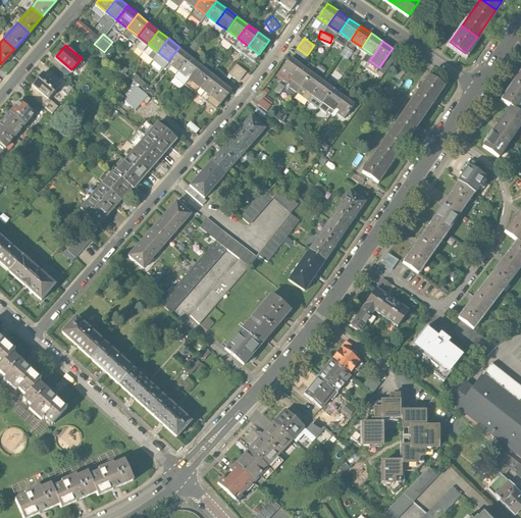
[(168,60),(178,68),(190,55),(179,47),(168,60)]
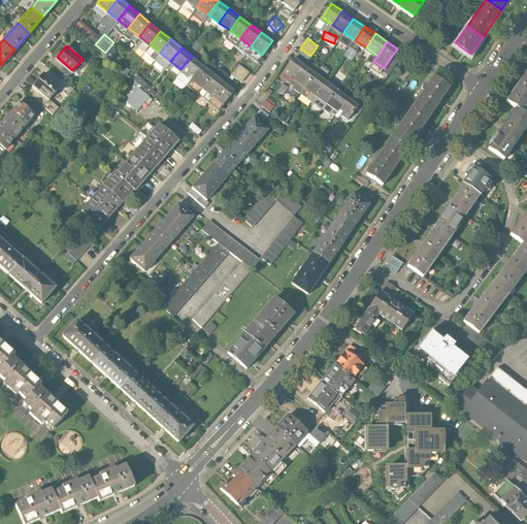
[(403,53),(397,48),(384,68),(390,72),(403,53)]
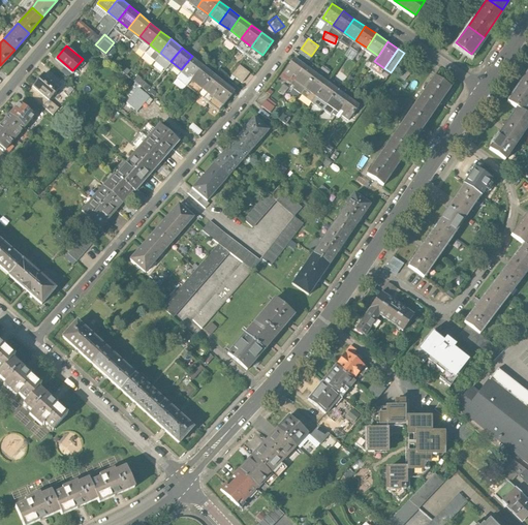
[(181,69),(191,78),(203,64),(192,56),(181,69)]
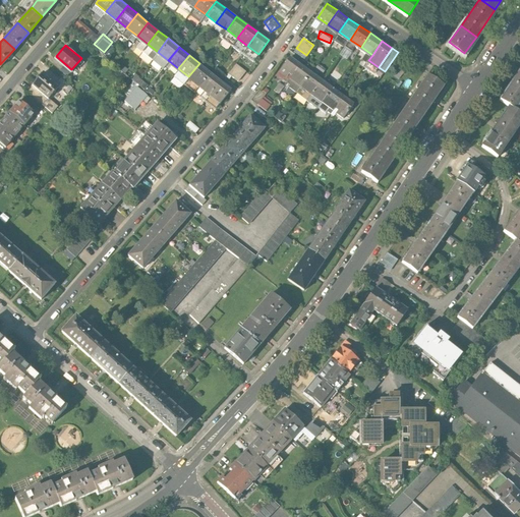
[(289,71),(293,73),(300,63),(290,55),(280,69),(287,74),(289,71)]
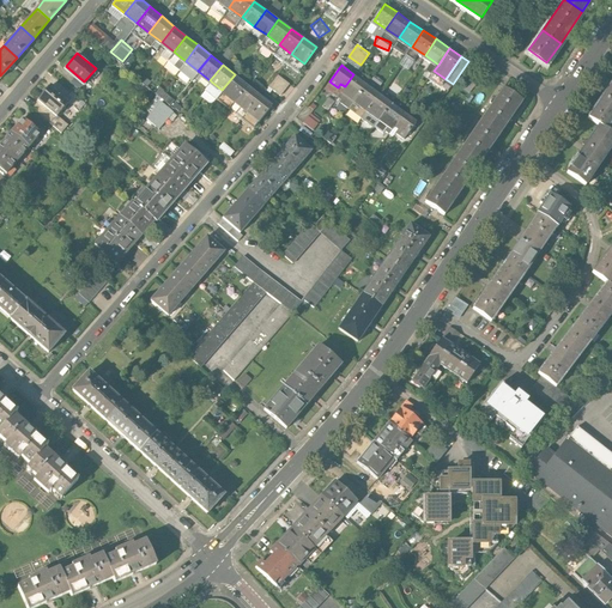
[(278,72),(270,84),(282,93),(290,81),(278,72)]
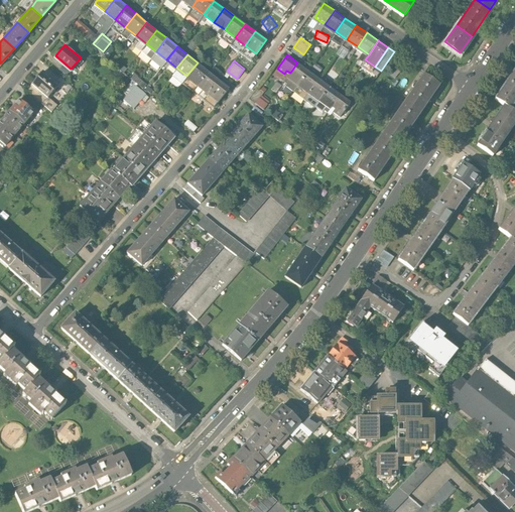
[(186,76),(197,84),(208,71),(198,62),(186,76)]
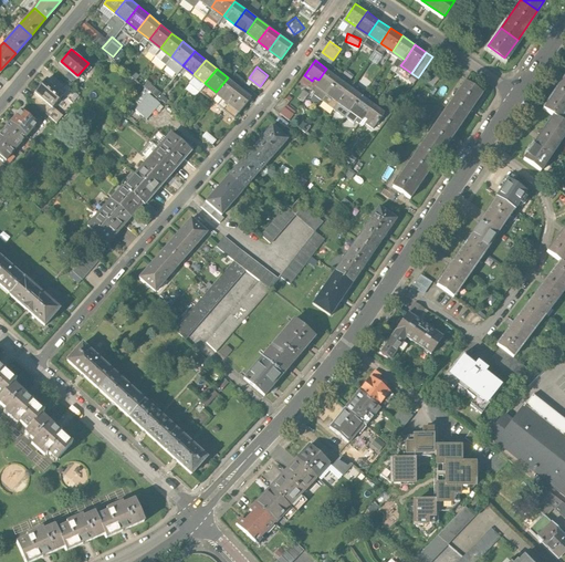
[(338,77),(326,69),(318,80),(315,84),(326,93),(338,77)]
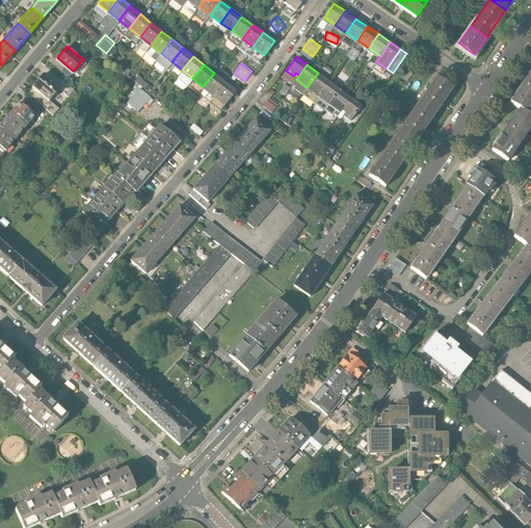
[(44,72),(33,85),(34,86),(49,98),(59,85),(44,72)]
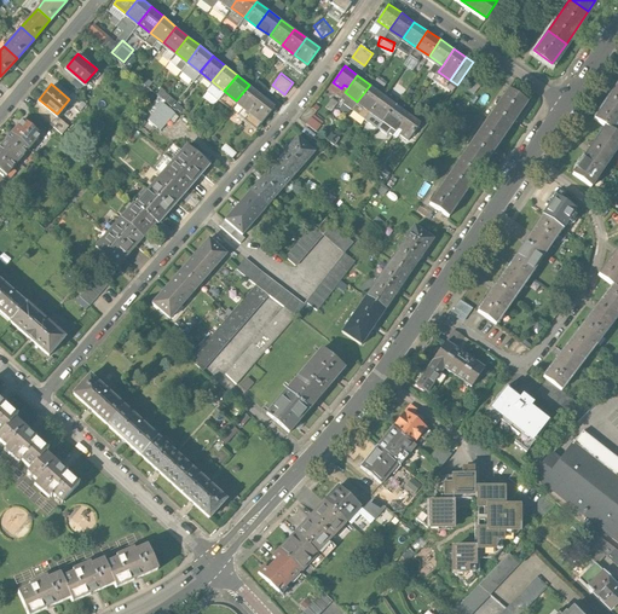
[(617,84),(595,116),(607,123),(614,128),(617,122),(617,84)]
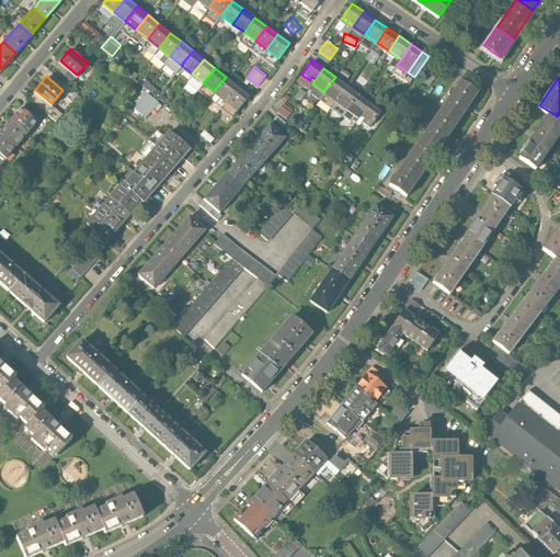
[(214,91),(225,100),(237,86),(226,77),(214,91)]
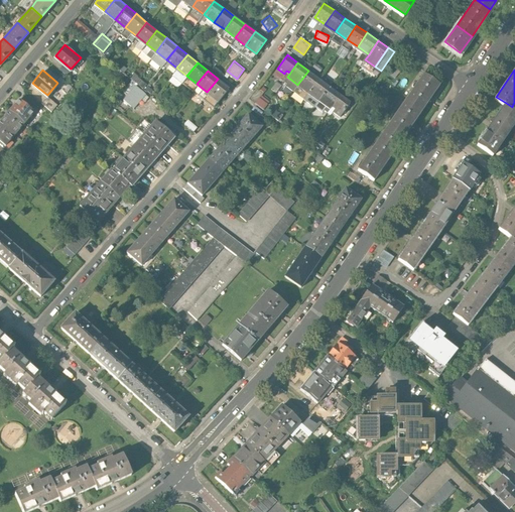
[(297,85),(308,93),(319,78),(308,71),(297,85)]
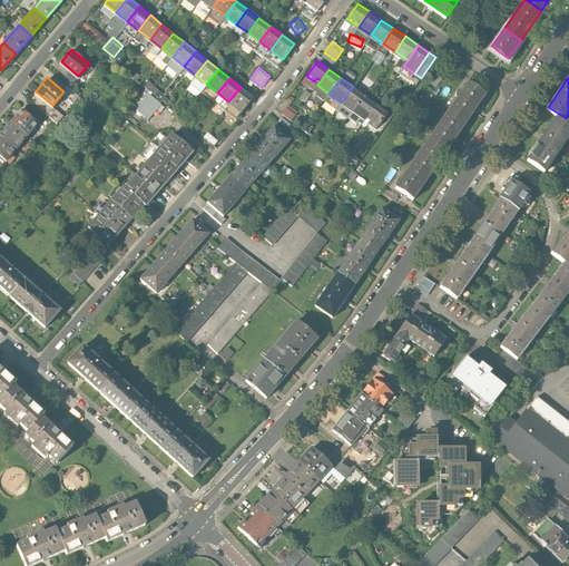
[(469,80),(449,109),(464,122),(486,91),(469,80)]
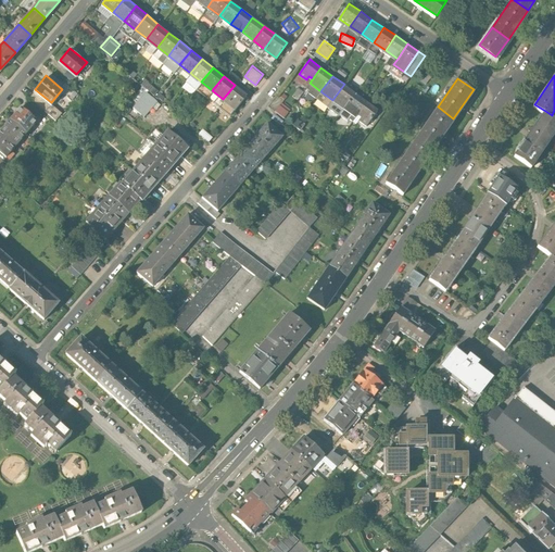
[(332,100),(343,108),(355,92),(344,84),(332,100)]
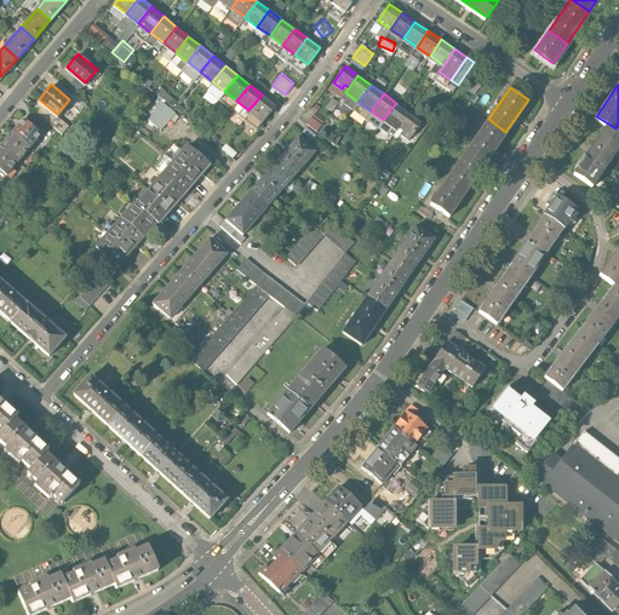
[(274,104),(262,95),(248,110),(262,120),(274,104)]
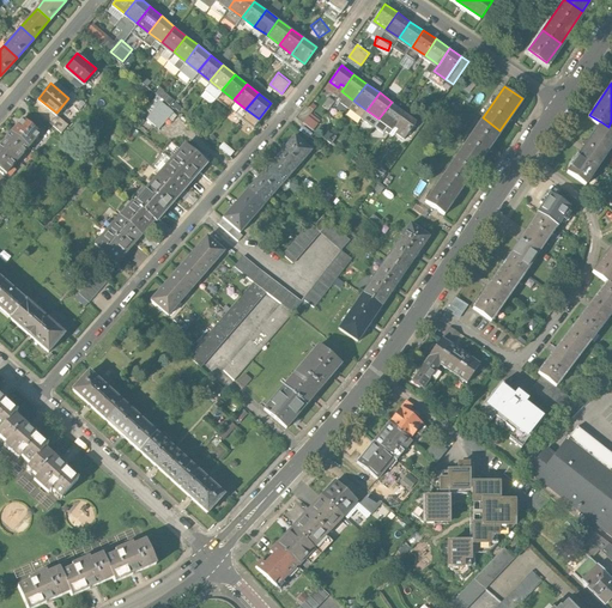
[(70,125),(56,113),(40,99),(34,107),(62,132),(70,125)]
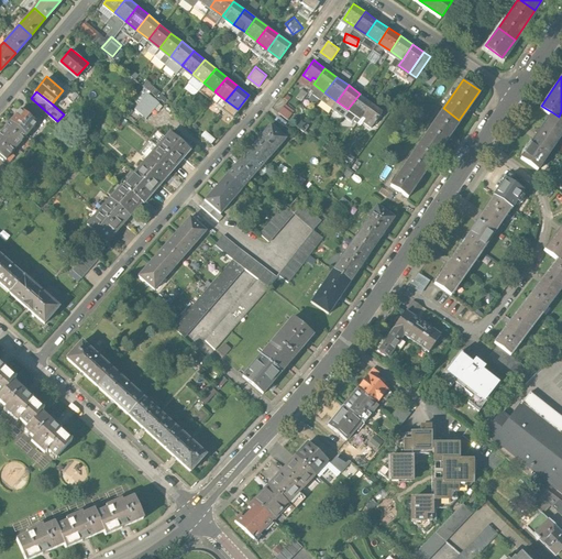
[(135,107),(146,117),(160,101),(147,91),(135,107)]
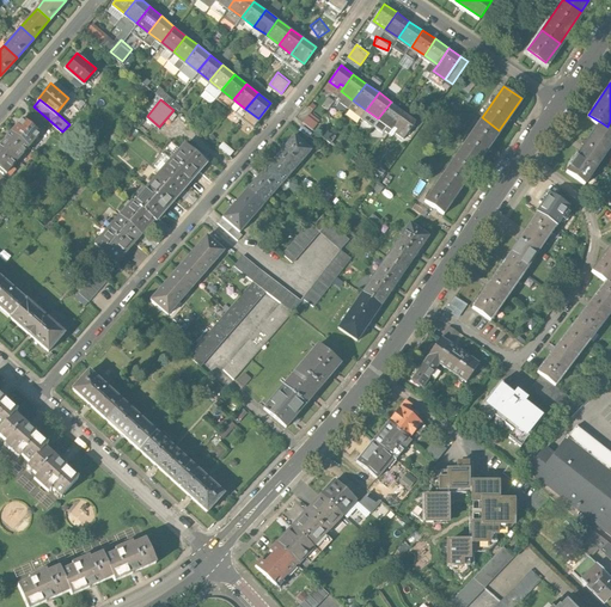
[(391,128),(395,124),(404,111),(391,102),(378,118),(391,128)]
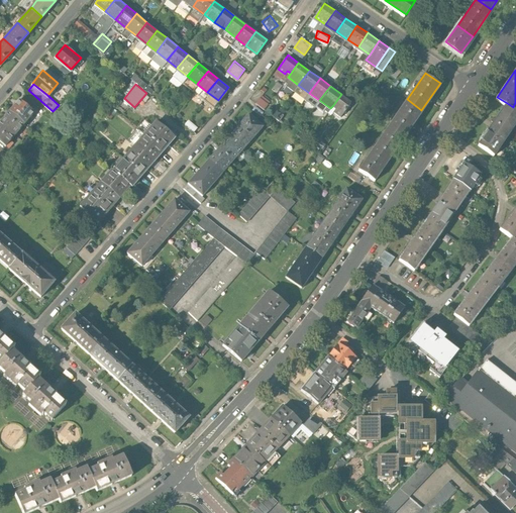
[(255,99),(264,105),(271,98),(263,91),(255,99)]
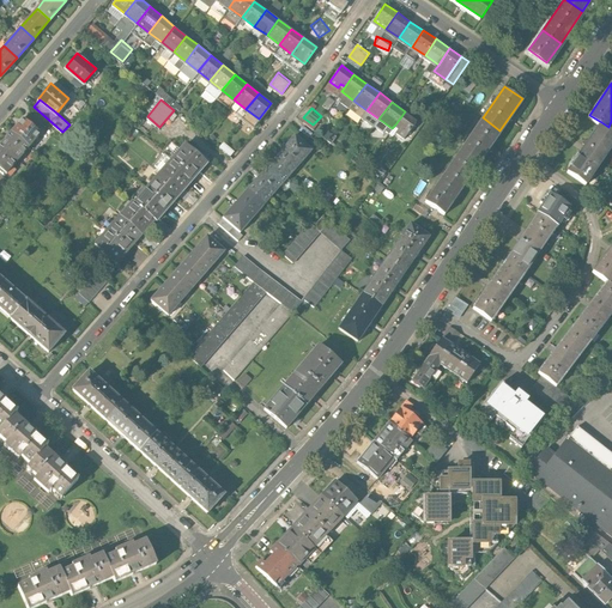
[(417,121),(405,111),(395,125),(407,133),(417,121)]
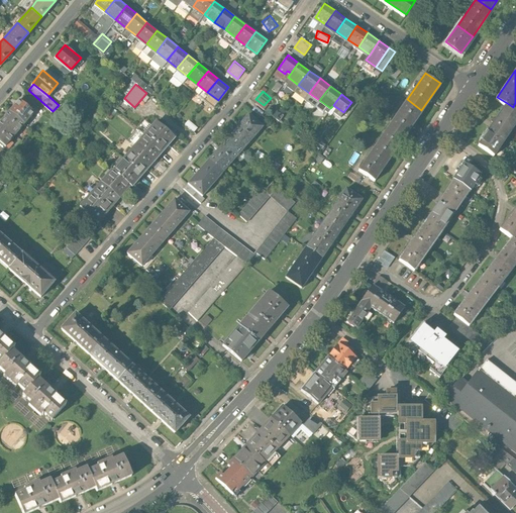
[(21,98),(11,109),(25,121),(34,110),(21,98)]
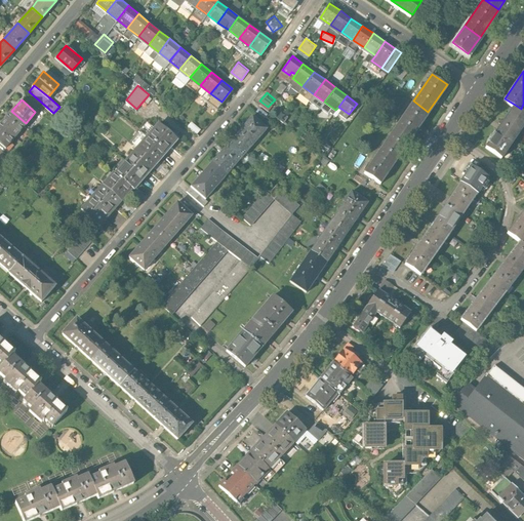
[(413,101),(394,128),(409,138),(428,112),(413,101)]
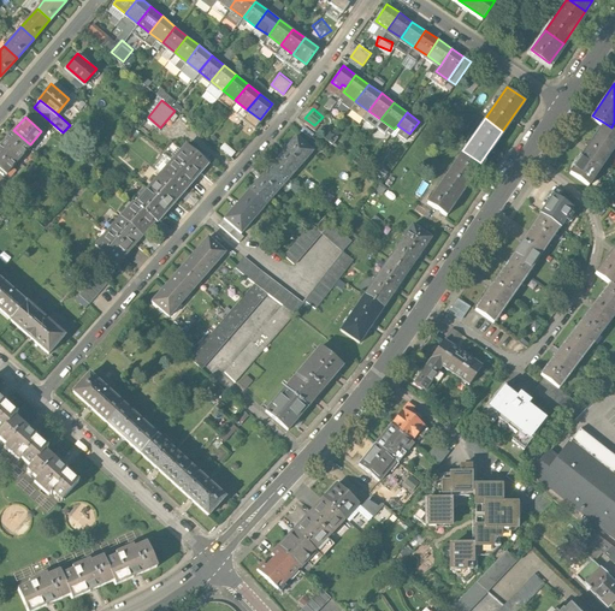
[(604,123),(572,170),(591,182),(614,147),(614,130),(611,128),(604,123)]
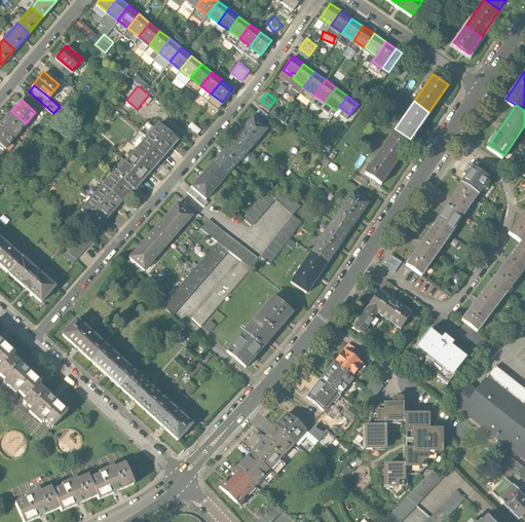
[(11,111),(2,121),(16,134),(26,123),(11,111)]
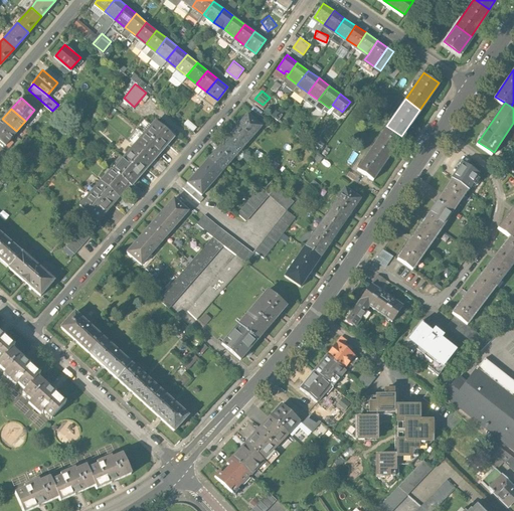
[(282,114),(274,109),(271,113),(279,119),(282,114)]
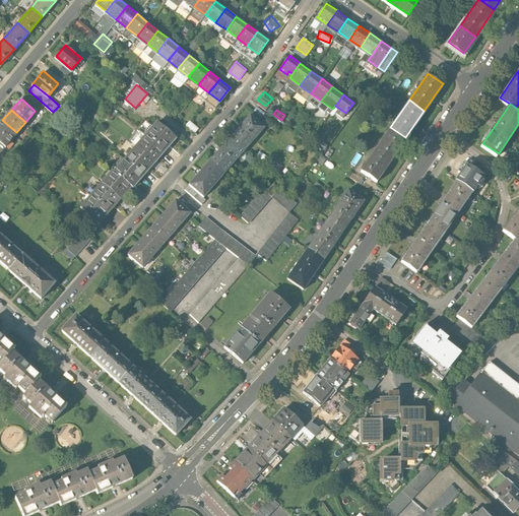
[(251,113),(231,136),(245,148),(264,126),(251,113)]
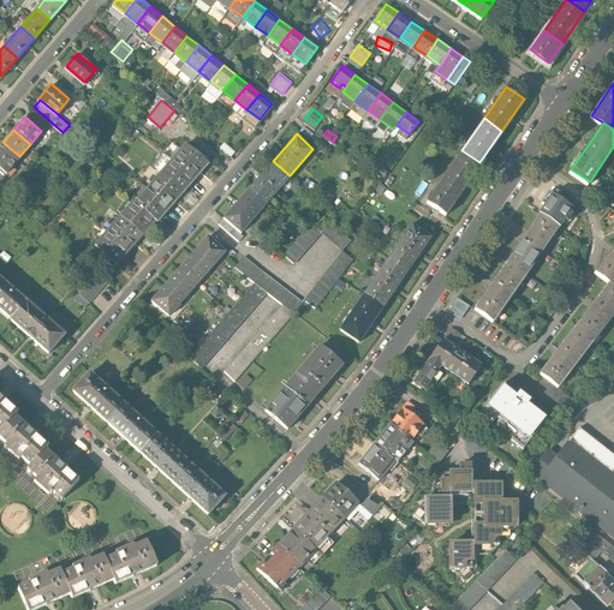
[(0,162),(7,169),(19,156),(3,142),(0,144),(0,162)]
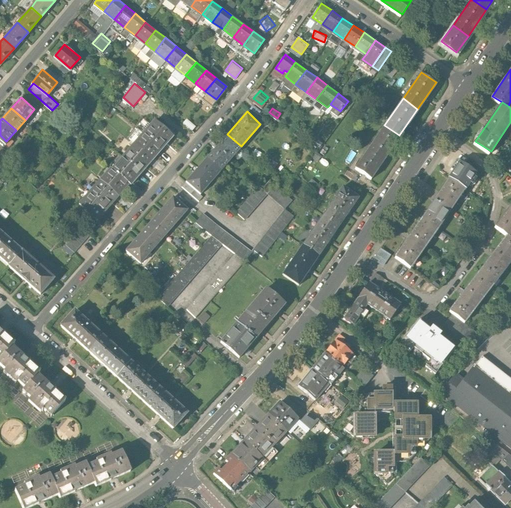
[(155,120),(145,132),(163,148),(173,135),(155,120)]
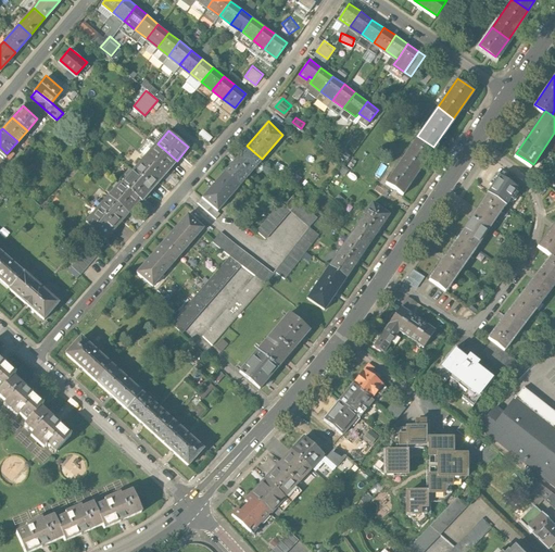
[(417,136),(398,165),(413,176),(433,147),(417,136)]
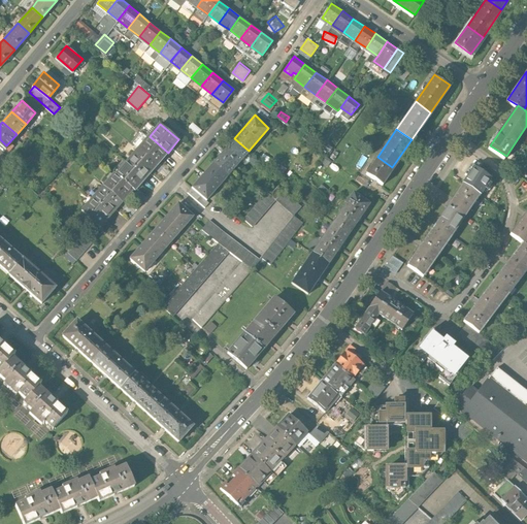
[(157,165),(168,153),(150,136),(138,149),(157,165)]
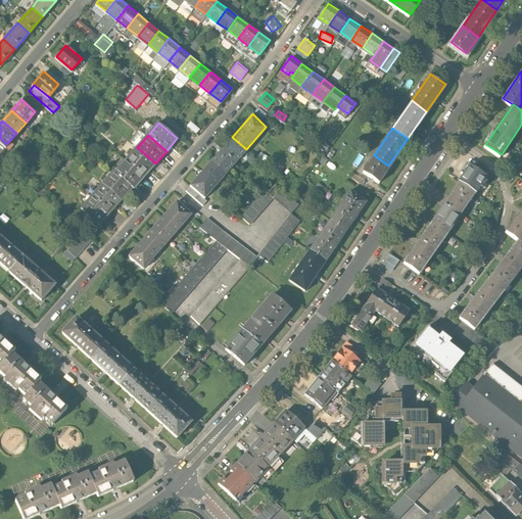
[(226,173),(246,149),(232,137),(211,160),(226,173)]
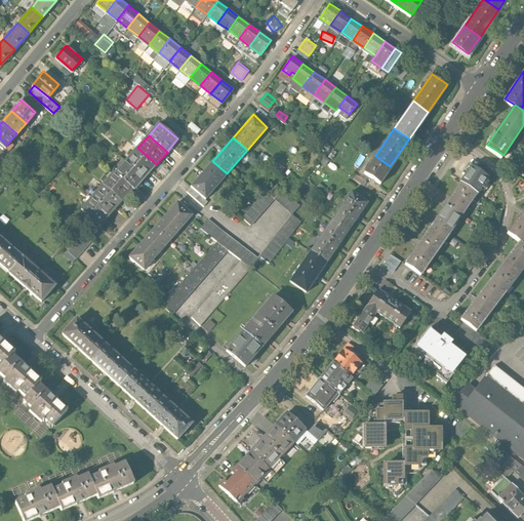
[(137,148),(127,161),(146,176),(156,164),(137,148)]
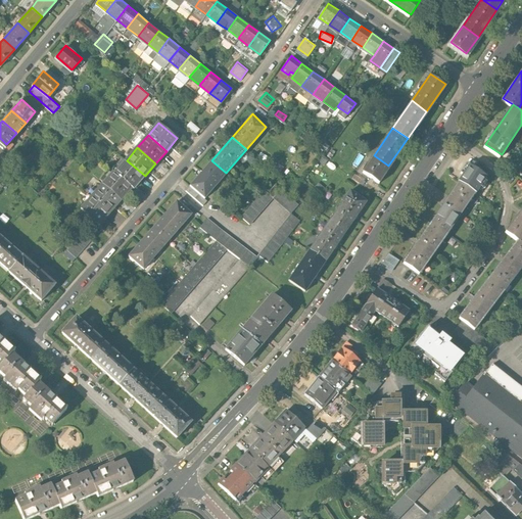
[(379,179),(388,166),(374,155),(364,169),(379,179)]
